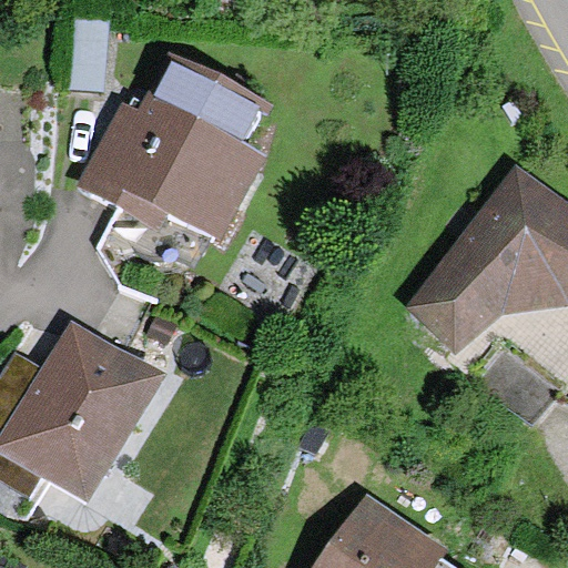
[(108,18),(73,16),(69,91),(103,93),(108,18)]
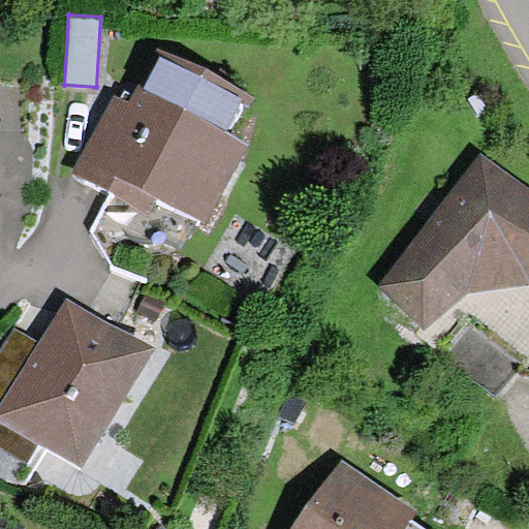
[(136,91),(129,105),(114,97),(72,173),(115,196),(96,231),(116,266),(150,283),(168,248),(182,255),(198,223),(205,227),(248,144),(227,133),(244,102),(250,105),(253,99),(163,52),(142,93),(136,91)]
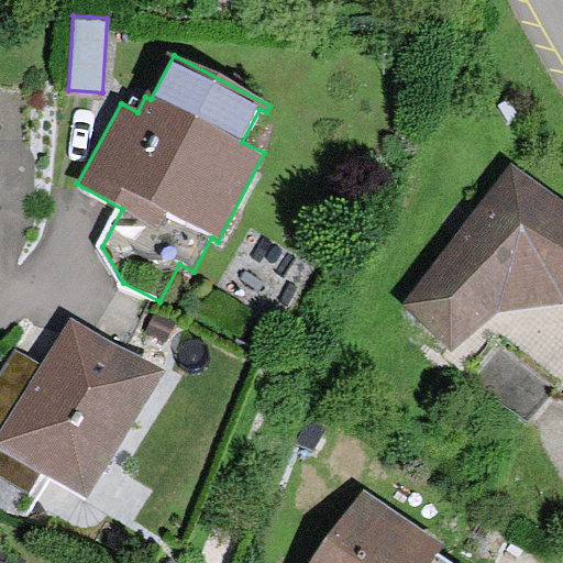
[(562,206),(514,172),(404,308),(452,352),(500,313),(562,306),(562,206)]
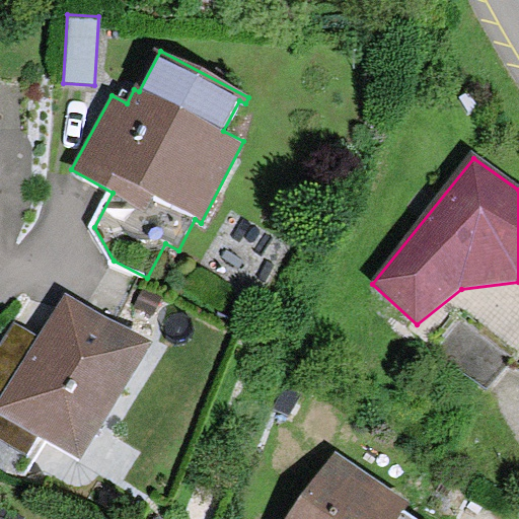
[(16,324),(0,350),(0,441),(25,457),(40,433),(82,459),(154,343),(68,290),(39,338),(16,324)]
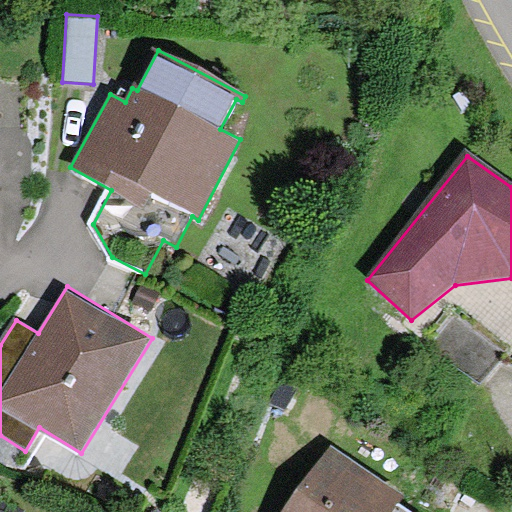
[(335,458),(296,511),(409,511),(410,511),(335,458)]
